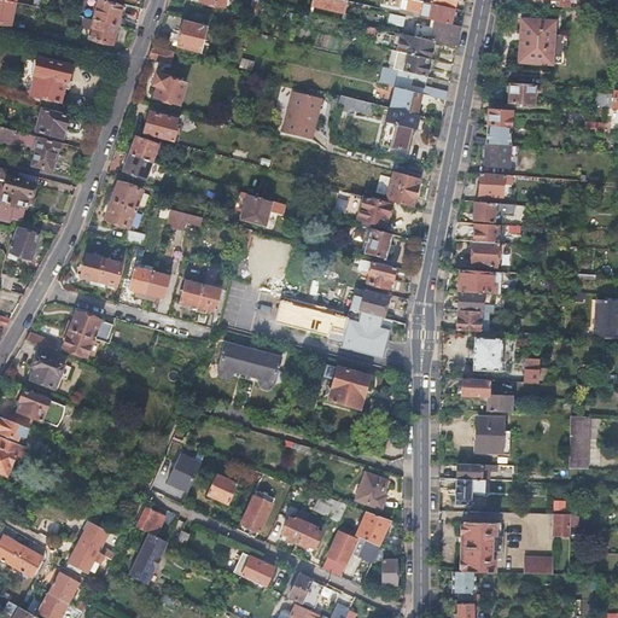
[(0,0),(0,23),(10,25),(11,25),(16,4),(1,0),(0,0)]
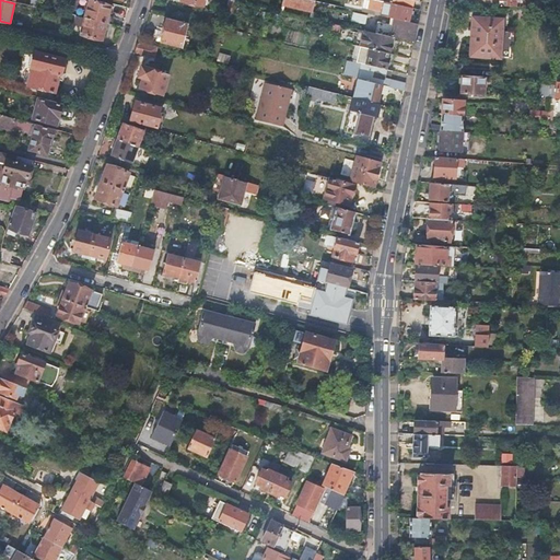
[(305,0),(283,0),(282,8),(312,14),(314,2),(305,0)]
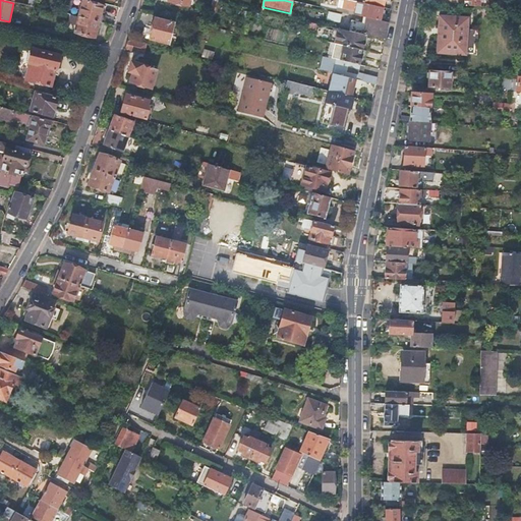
[(356,12),(358,3),(345,0),(337,0),(336,7),(356,12)]
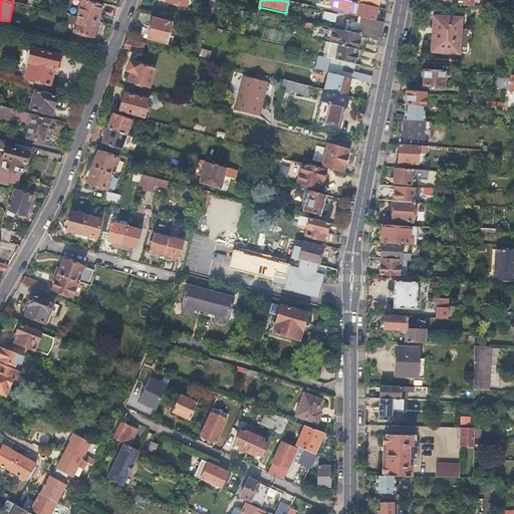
[(360,4),(379,9),(380,0),(360,0),(360,4)]
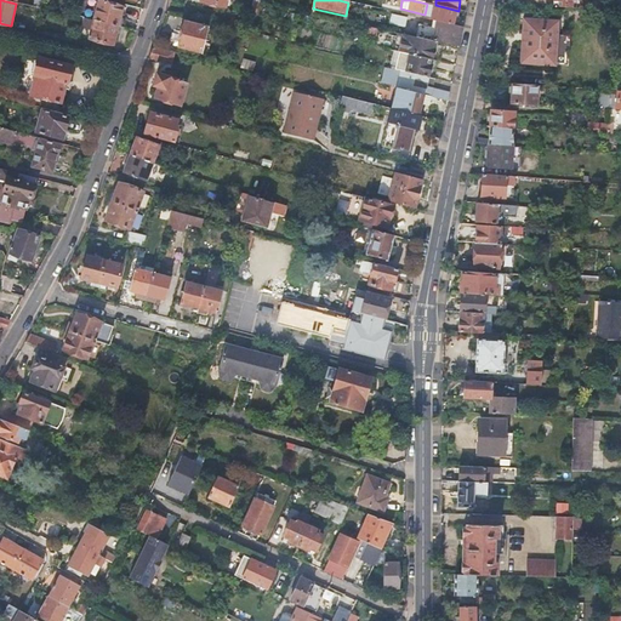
[(570,10),(587,11),(587,0),(580,0),(580,1),(562,0),(562,10),(570,10)]
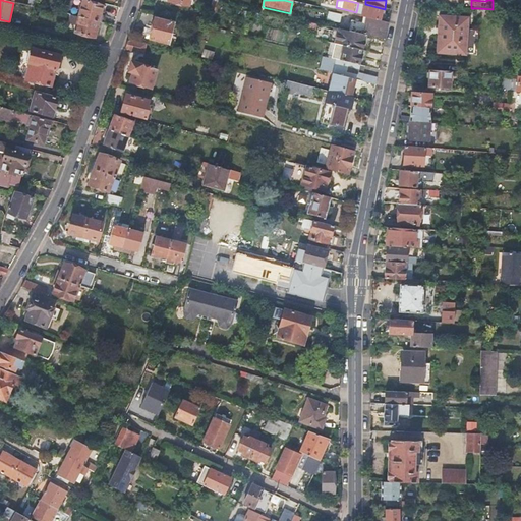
[(79,18),(99,22),(104,7),(83,2),(80,14),(79,18)]
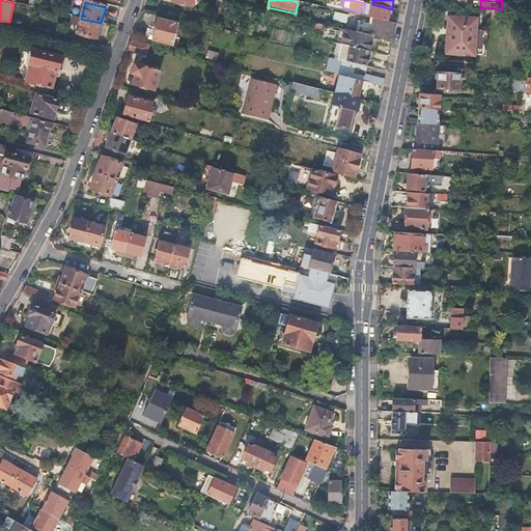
[(375,20),(389,22),(392,9),(372,4),(369,18),(375,20)]
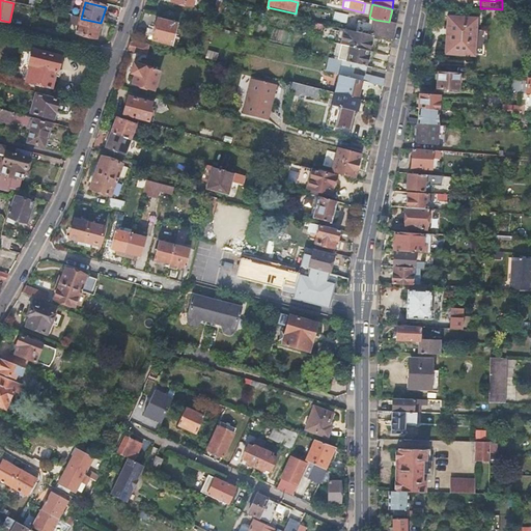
[(344,23),(346,24),(348,16),(335,12),(334,21),(344,23)]
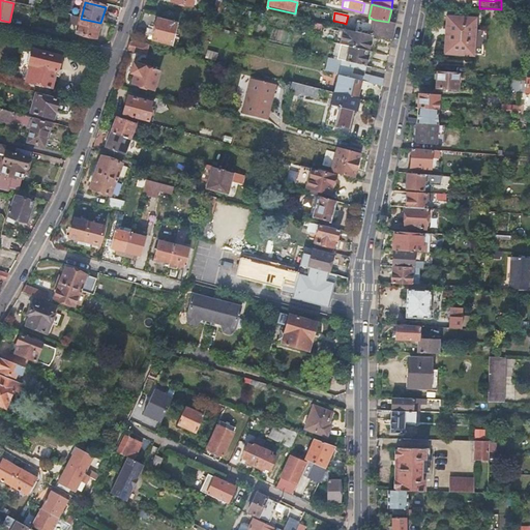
[(71,24),(79,26),(81,19),(72,17),(71,24)]
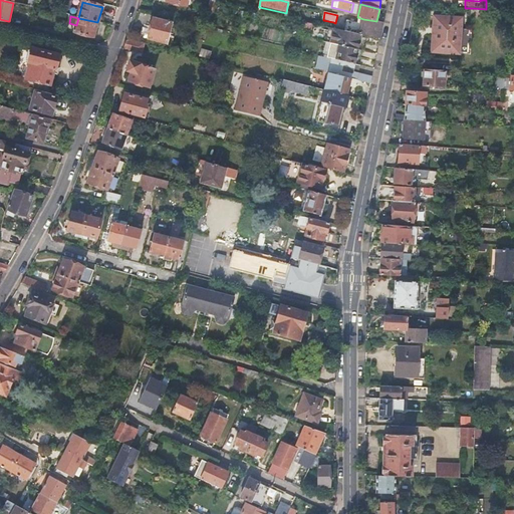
[(459,53),(461,29),(461,19),(434,17),(433,29),(438,29),(437,51),(438,52),(459,53)]
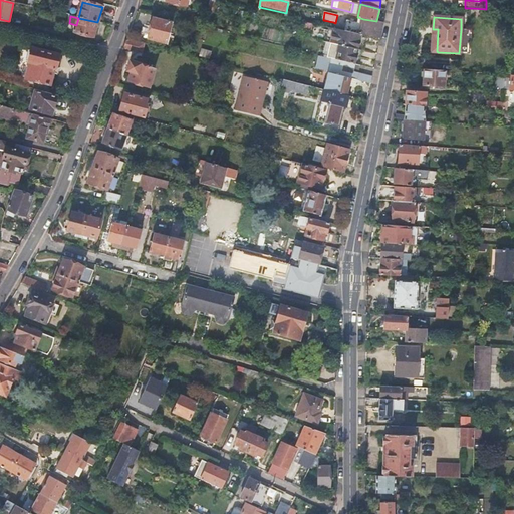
[(93,37),(97,22),(78,18),(76,25),(74,32),(93,37)]
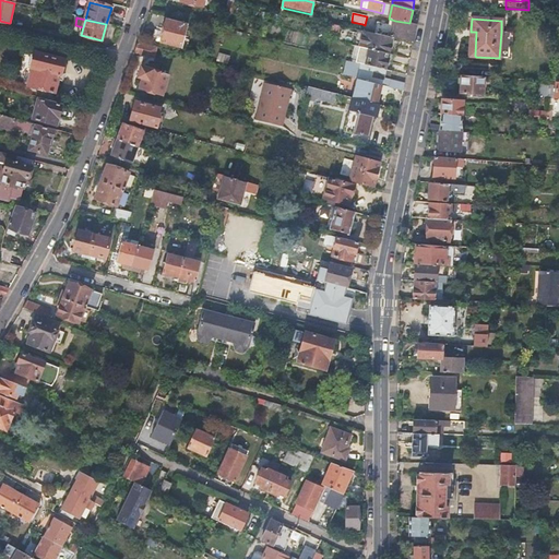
[(394,38),(414,43),(415,38),(416,34),(417,25),(409,23),(395,21),(393,26),(378,23),(377,27),(376,34),(394,38)]
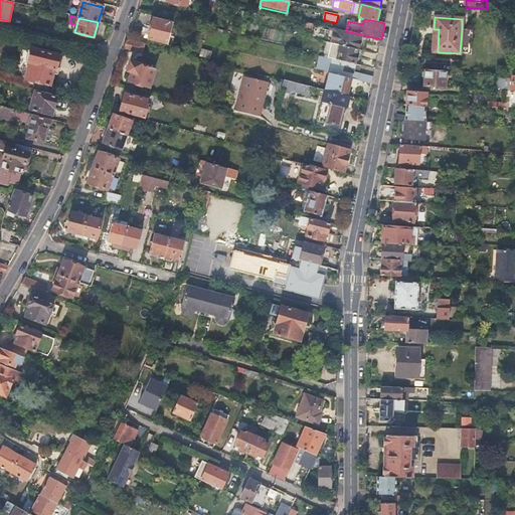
[(169,44),(173,24),(153,20),(149,39),(169,44)]
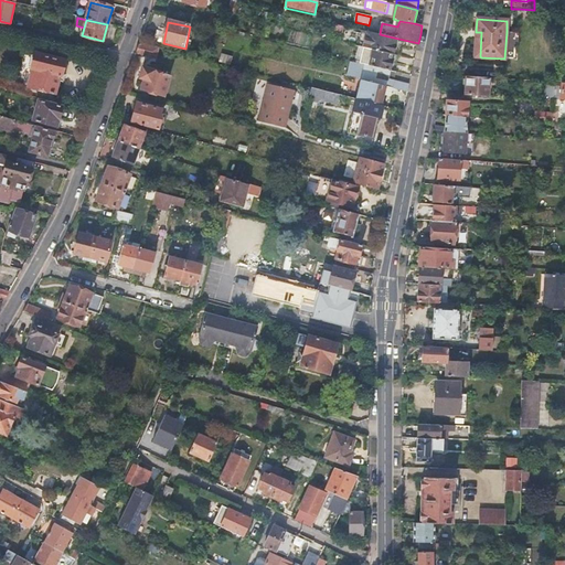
[(342,34),(344,27),(342,27),(332,23),(330,31),(342,34)]
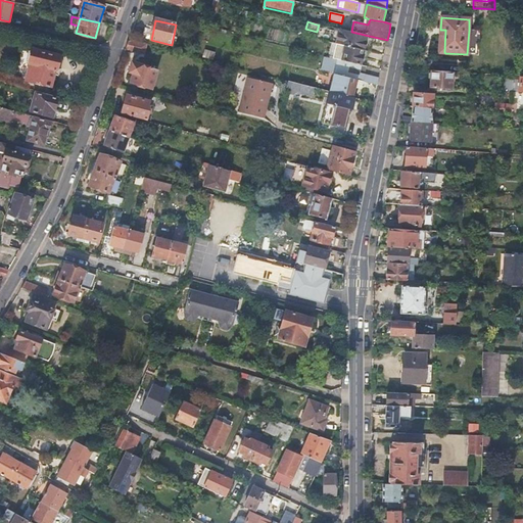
[(338,29),(351,32),(352,26),(341,24),(339,22),(337,29),(338,29)]
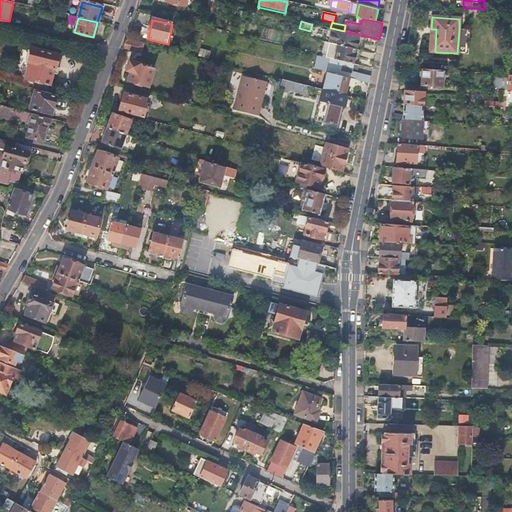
[(358,50),(363,51),(365,42),(360,40),(361,35),(344,31),(331,28),(328,43),(339,46),(358,50)]
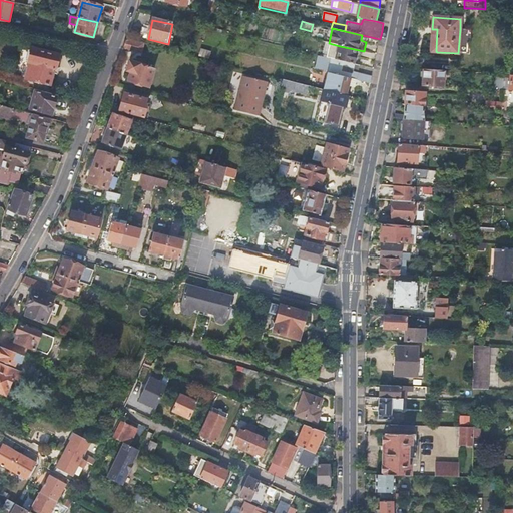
[(468,30),(460,29),(458,53),(466,54),(468,30)]
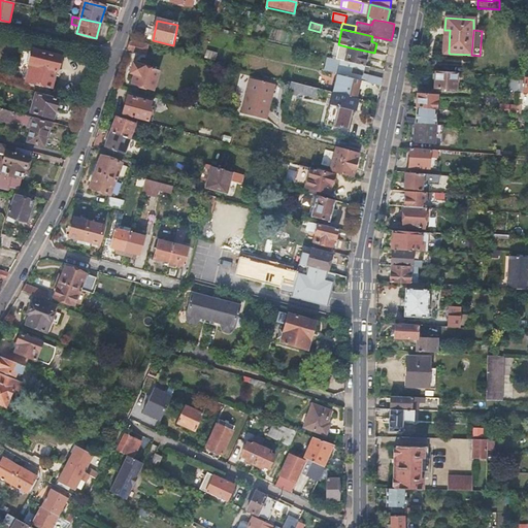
[(132,41),(129,51),(142,54),(145,44),(132,41)]
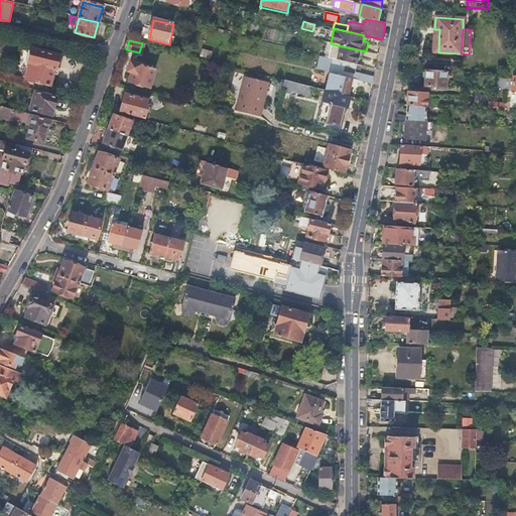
[(361,50),(342,46),(338,60),(357,65),(361,50)]
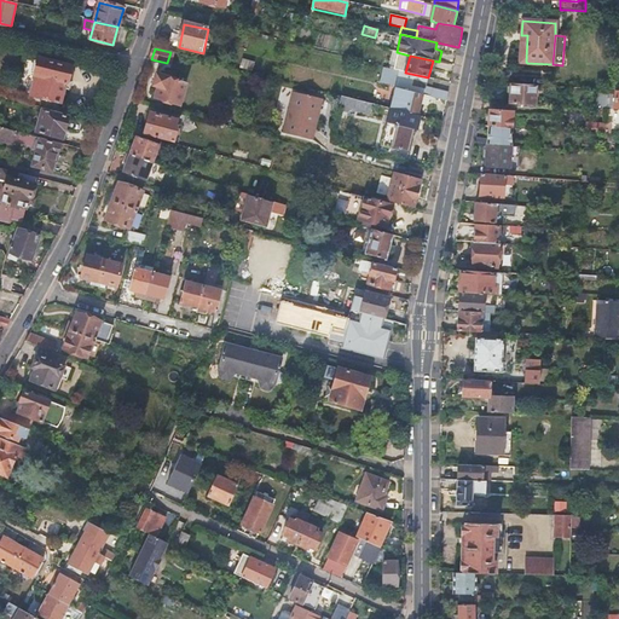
[(35,77),(36,77),(32,97),(61,105),(67,84),(68,84),(73,67),(40,59),(39,61),(35,62),(33,74),(36,75),(35,77)]
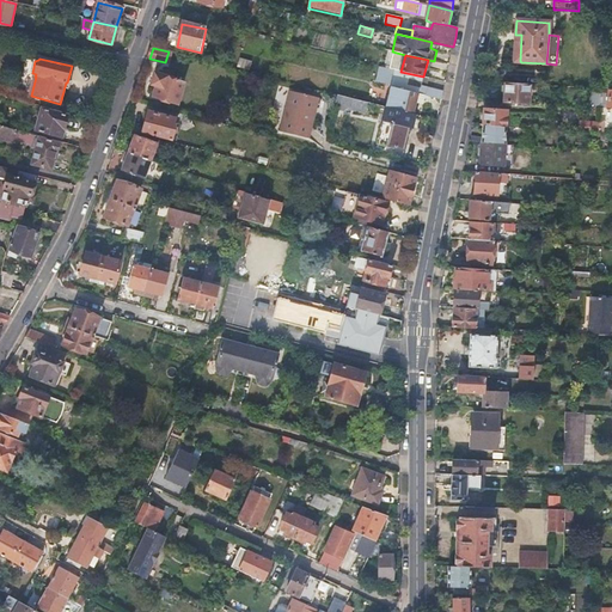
[(396,71),(381,67),(379,79),(383,80),(393,83),(396,71)]
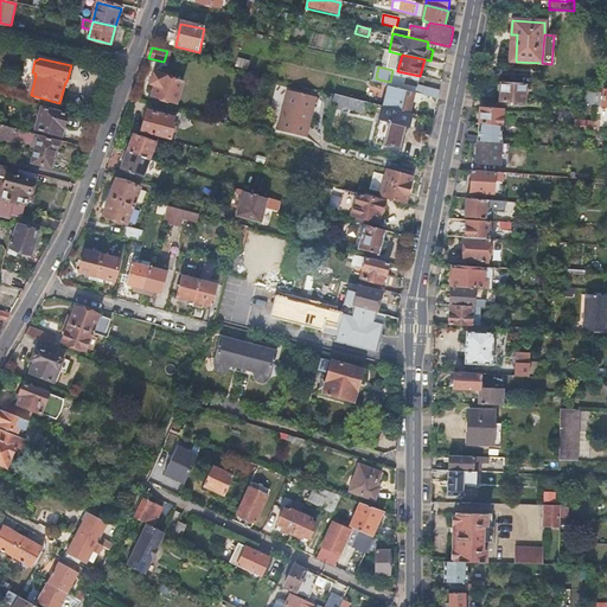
[(560,69),(553,69),(542,68),(542,78),(553,80),(558,80),(560,69)]
